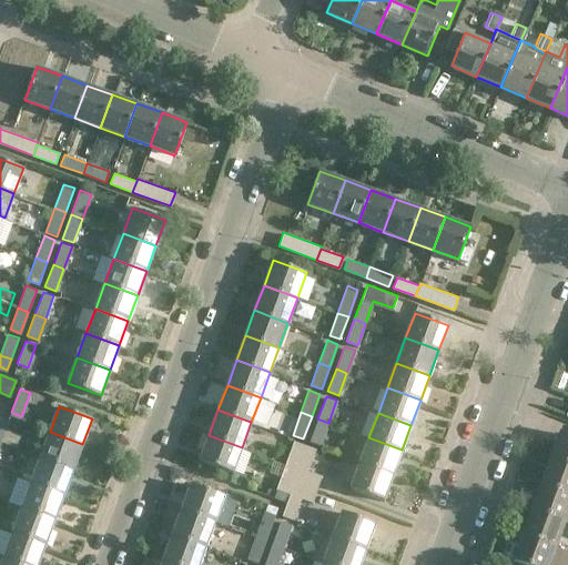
[(0,415),(0,441),(0,442),(1,440),(17,445),(21,433),(6,427),(9,419),(0,415)]
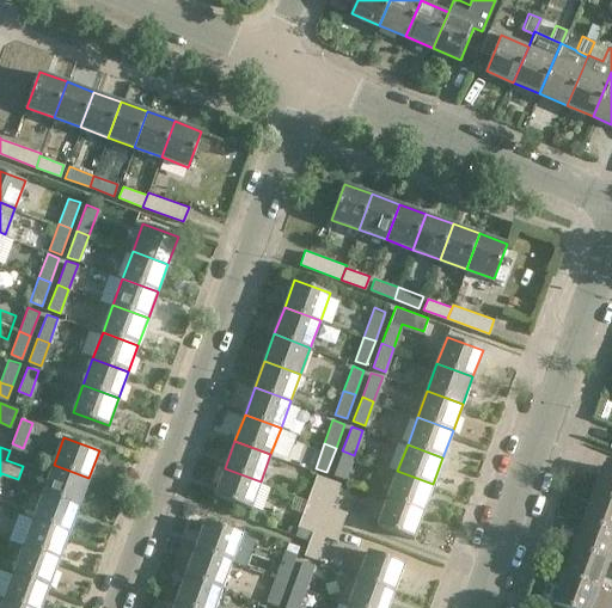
[(342,450),(334,474),(344,479),(354,455),(342,450)]
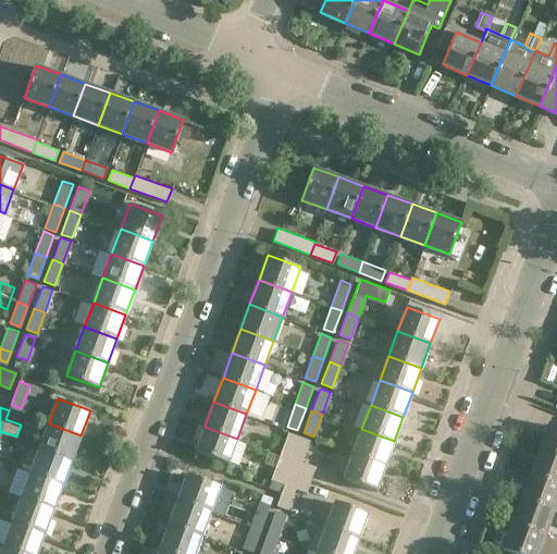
[(72,459),(81,435),(49,423),(39,447),(72,459)]
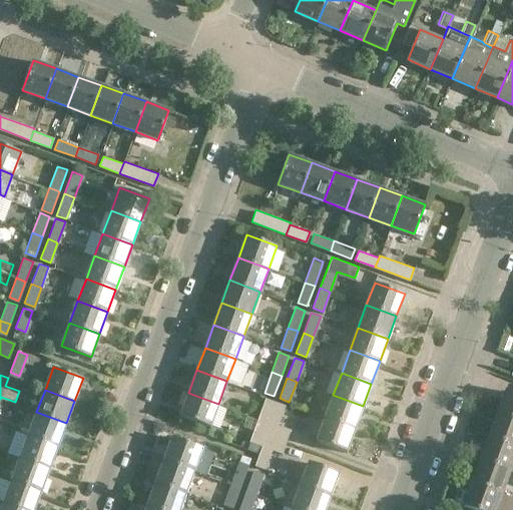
[(497,413),(512,418),(512,392),(506,390),(497,413)]
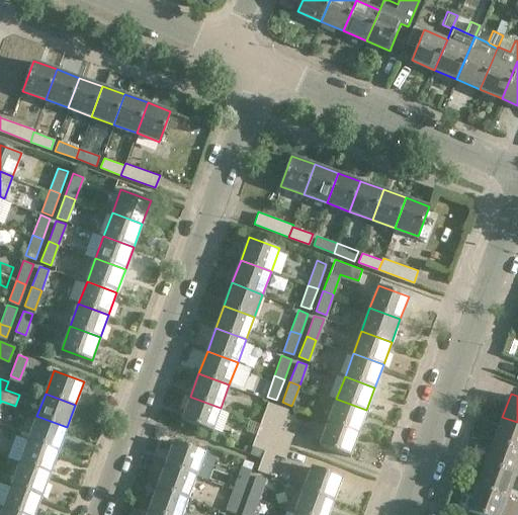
[(212,430),(221,408),(190,397),(182,419),(212,430)]
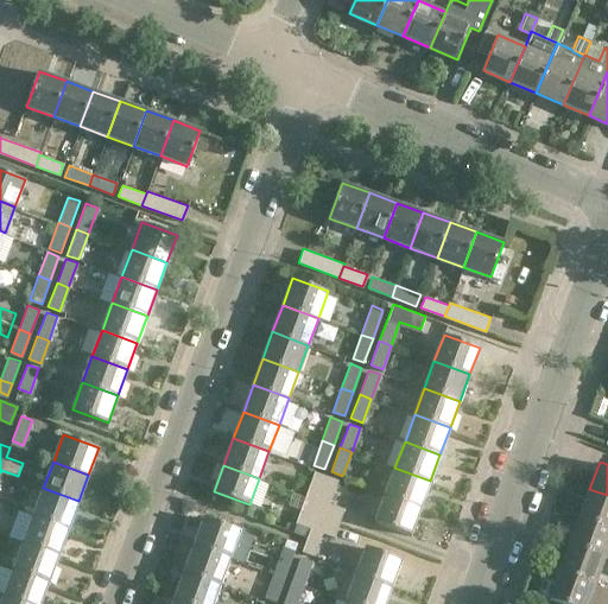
[(394,468),(385,495),(420,507),(430,481),(394,468)]
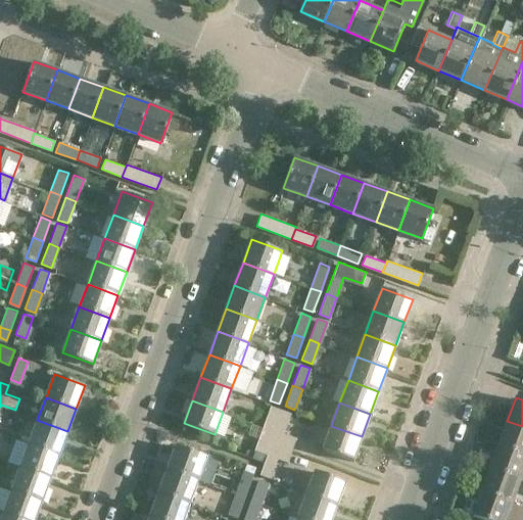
[(273,430),(274,428),(281,408),(271,405),(263,427),(273,430)]
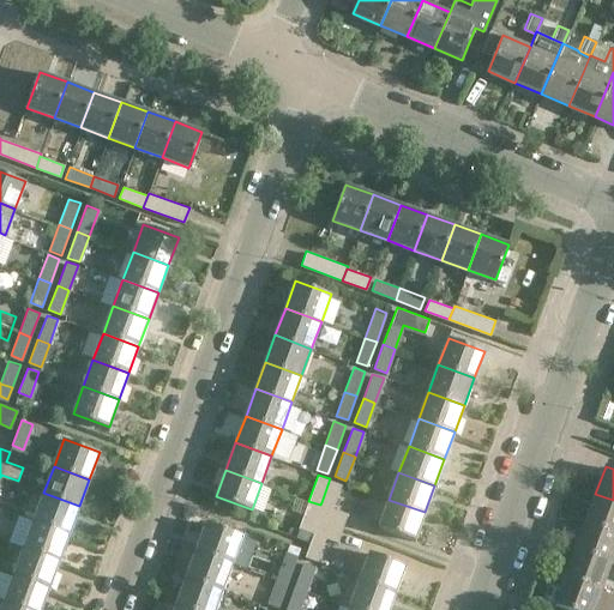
[(330,478),(321,502),(332,506),(342,483),(330,478)]
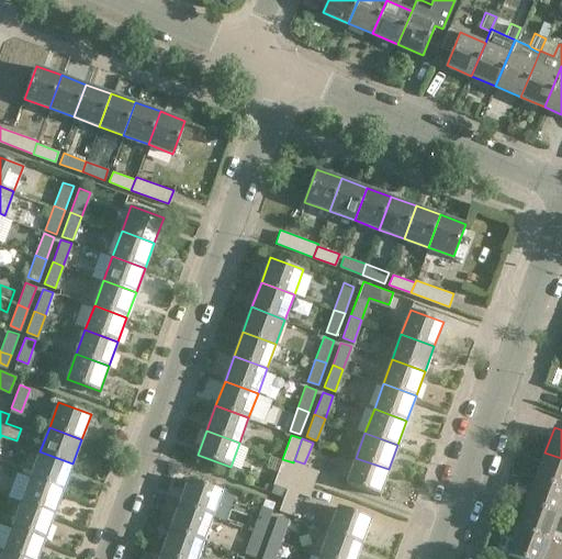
[(64,488),(72,464),(40,451),(31,476),(64,488)]
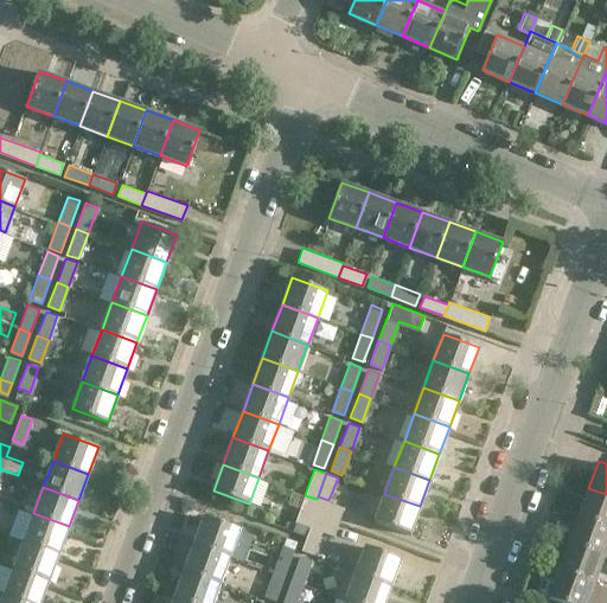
[(606,494),(588,488),(579,514),(606,525),(606,494)]
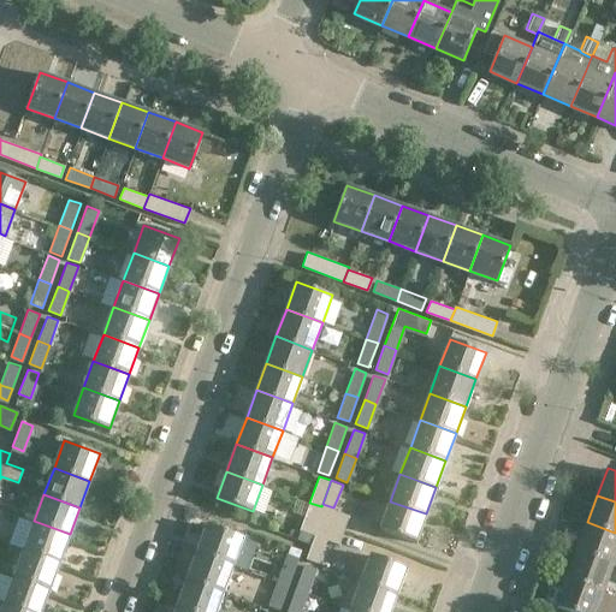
[(426,514),(390,501),(380,528),(416,541),(426,514)]
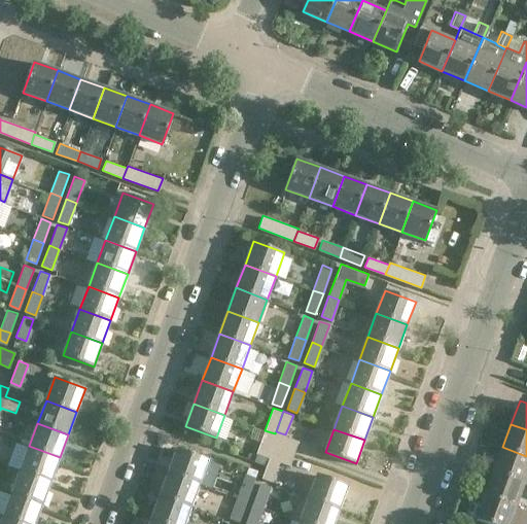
[(267,456),(275,433),(265,430),(256,452),(267,456)]
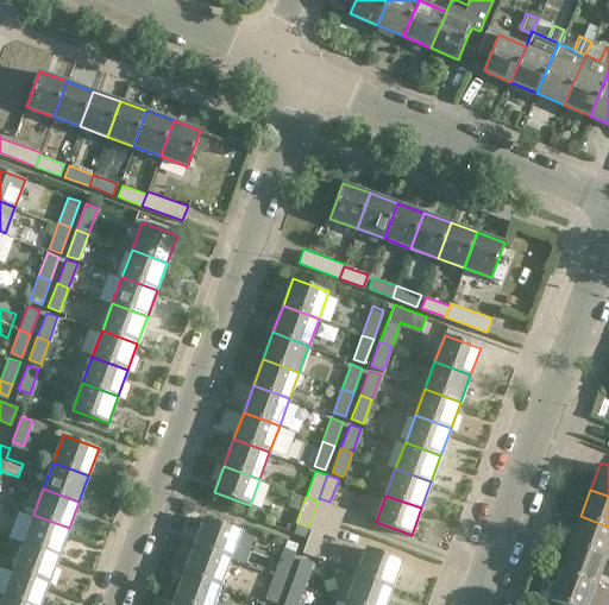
[(330,502),(319,498),(318,500),(308,527),(312,528),(322,531),(334,536),(345,508),(330,502)]
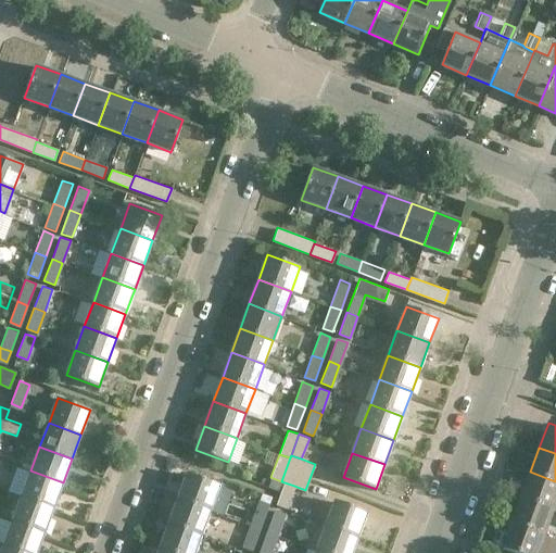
[(54,507),(63,482),(30,470),(22,495),(54,507)]
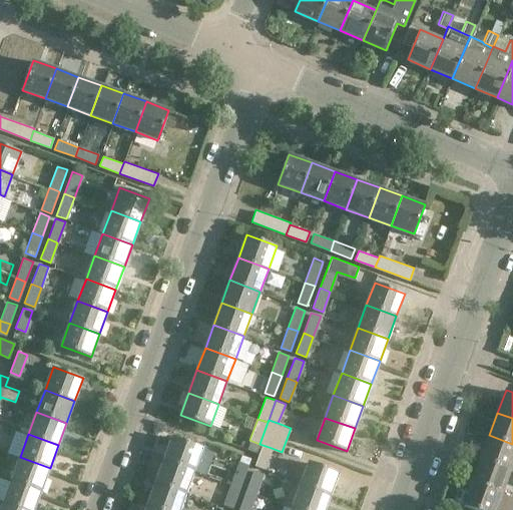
[(510,469),(512,461),(512,444),(489,435),(481,458),(510,469)]
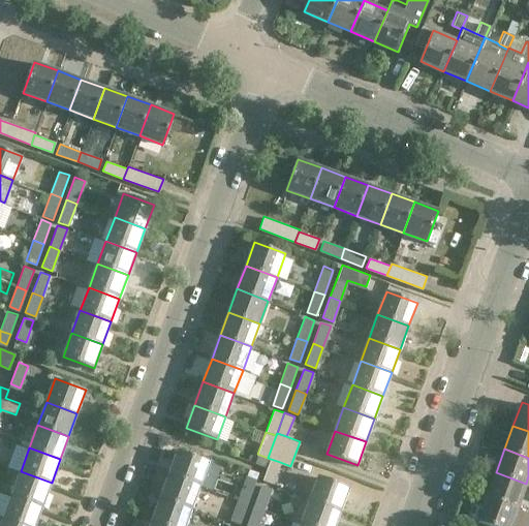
[(169,473),(200,485),(209,461),(178,450),(169,473)]
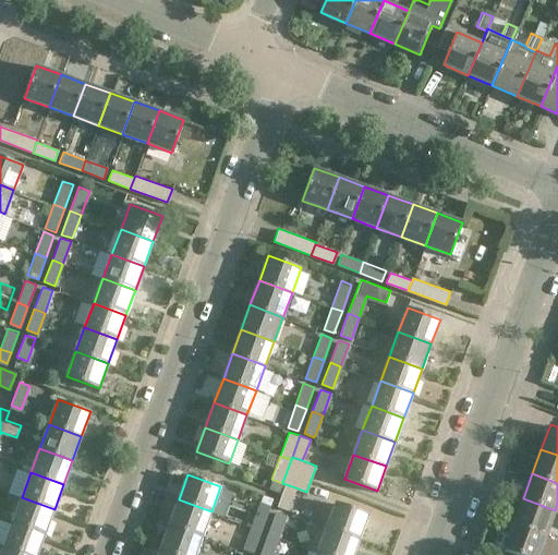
[(278,505),(288,509),(295,487),(286,484),(278,505)]
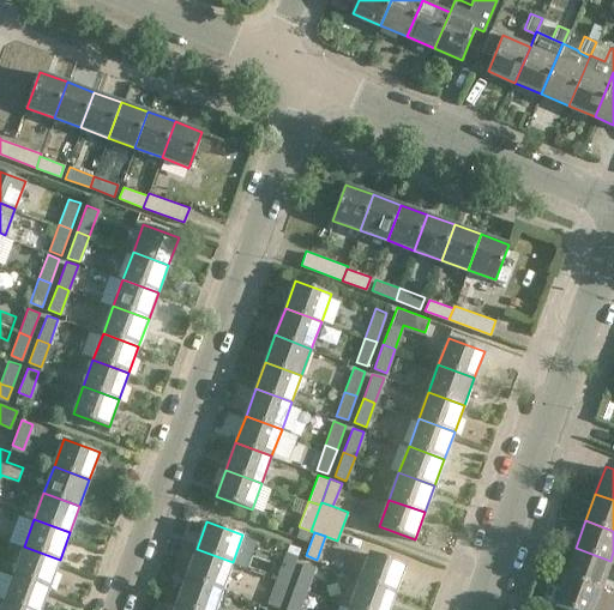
[(49,586),(60,560),(24,547),(14,573),(49,586)]
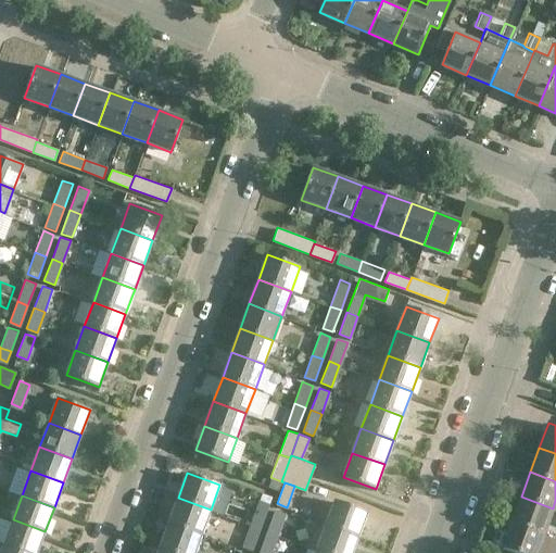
[(544,533),(553,508),(521,497),(512,522),(544,533)]
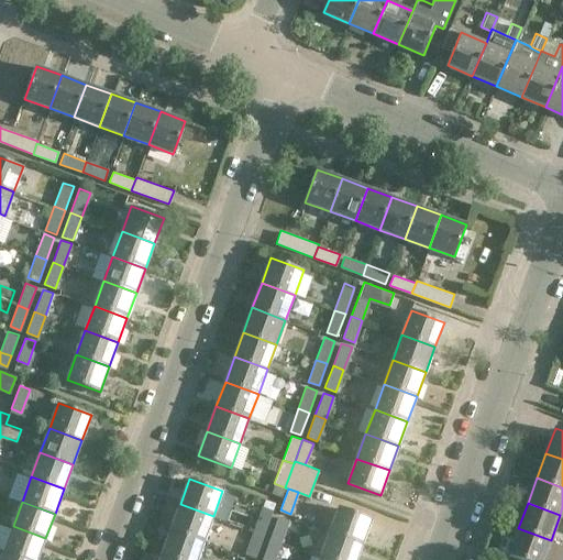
[(203,540),(213,516),(180,504),(170,528),(203,540)]
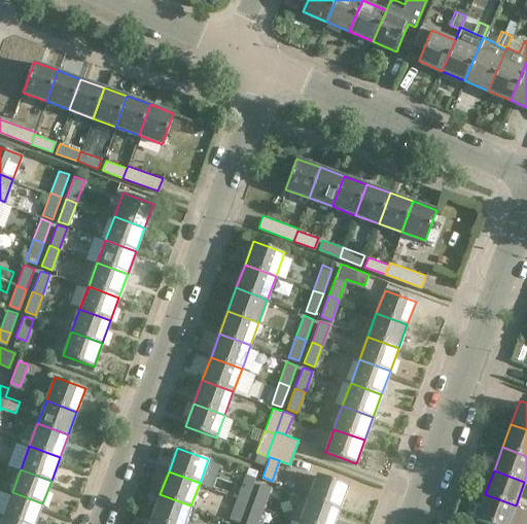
[(317,474),(309,497),(340,509),(348,485),(317,474)]
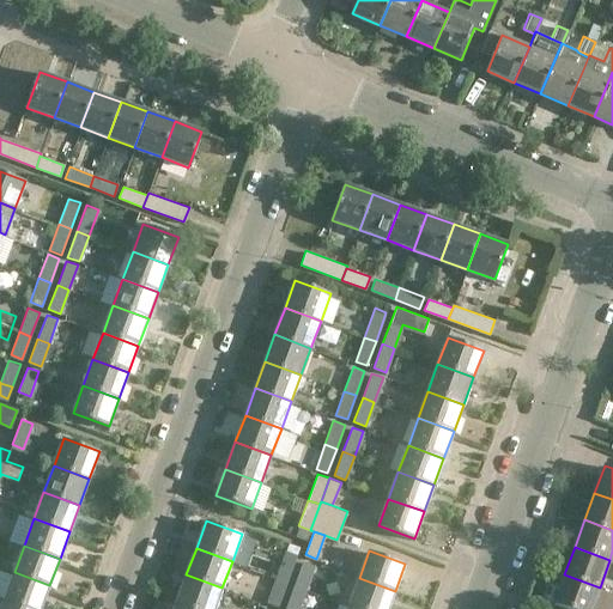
[(287,582),(296,558),(285,553),(275,577),(287,582)]
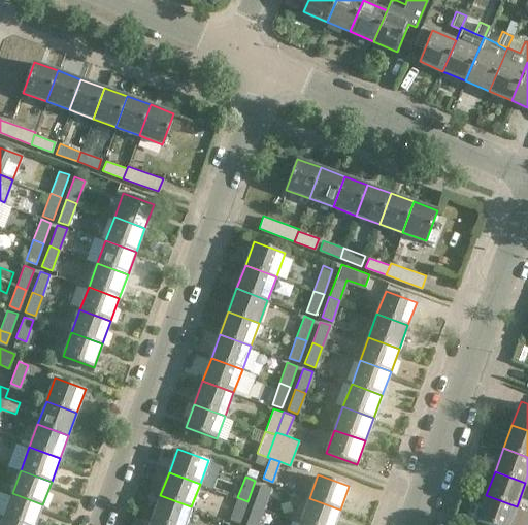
[(263,507),(270,487),(261,483),(254,503),(263,507)]
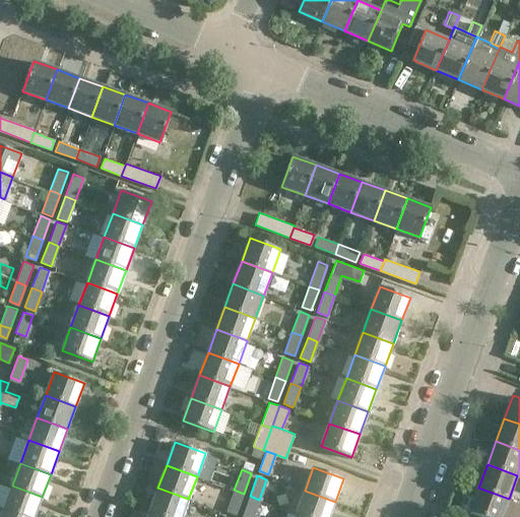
[(25,516),(35,516),(42,497),(12,486),(3,509),(25,516)]
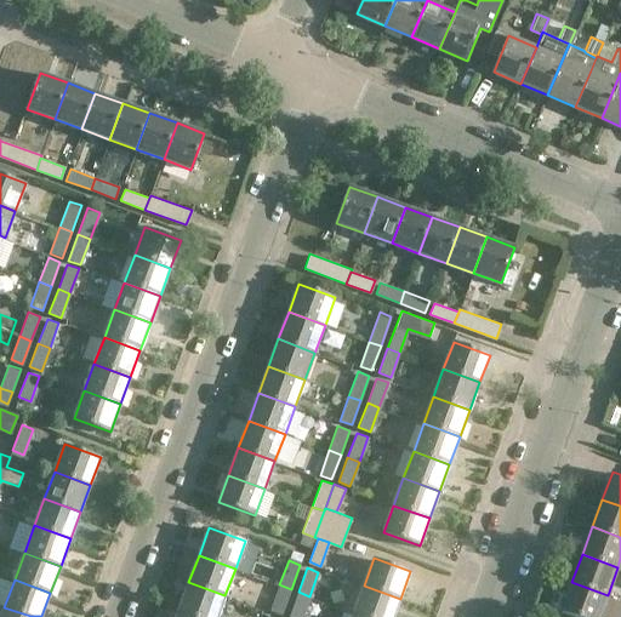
[(198,616),(216,616),(224,595),(188,582),(178,610),(198,616)]
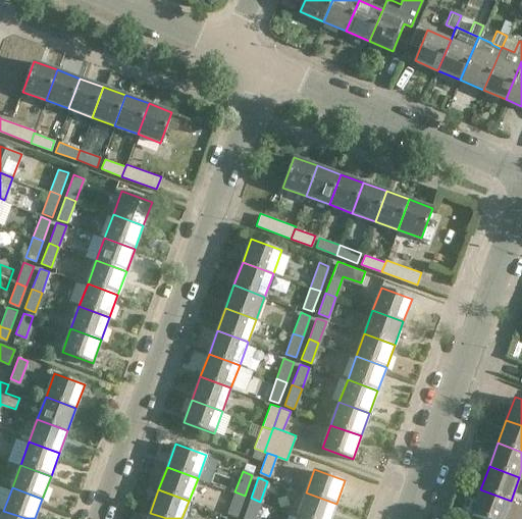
[(471,514),(485,518),(519,518),(521,513),(521,505),(511,502),(511,501),(480,489),(471,514)]
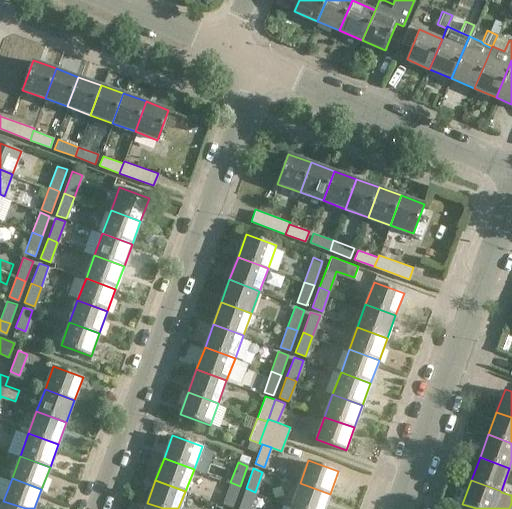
[(223,503),(232,506),(240,486),(230,482),(223,503)]
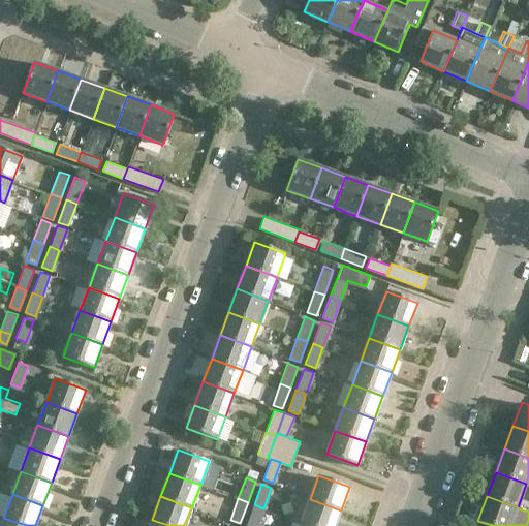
[(335,525),(341,511),(310,499),(301,522),(311,525),(335,525)]
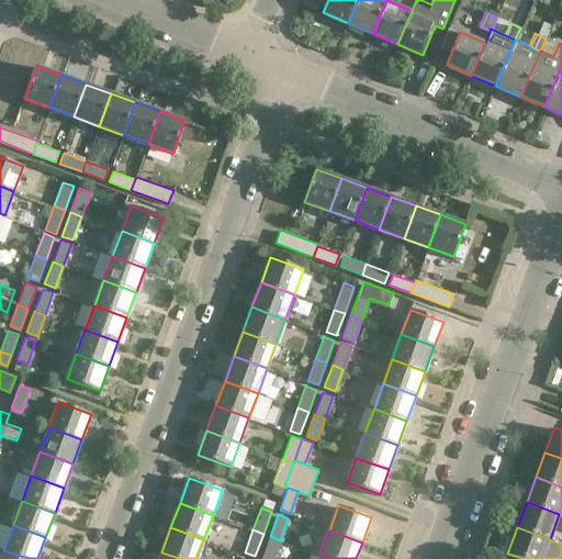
[(261,558),(262,558),(272,558),(280,540),(270,536),(261,558)]
